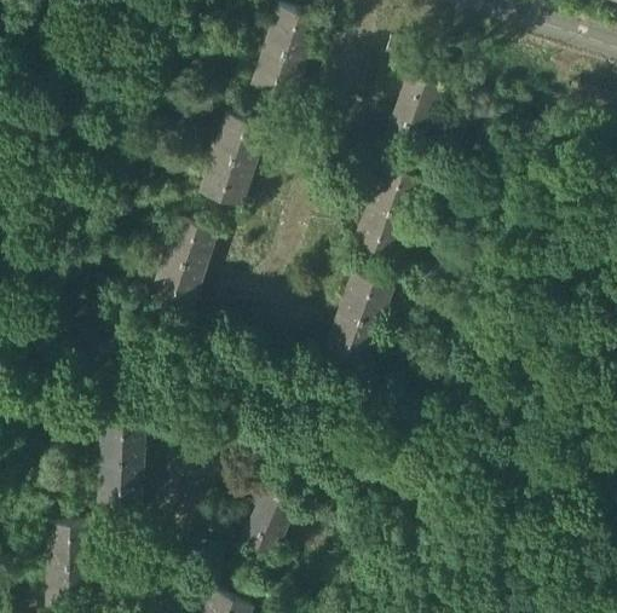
[(317,21),(276,7),(263,46),(298,58),(304,44),(309,45),(317,21)]
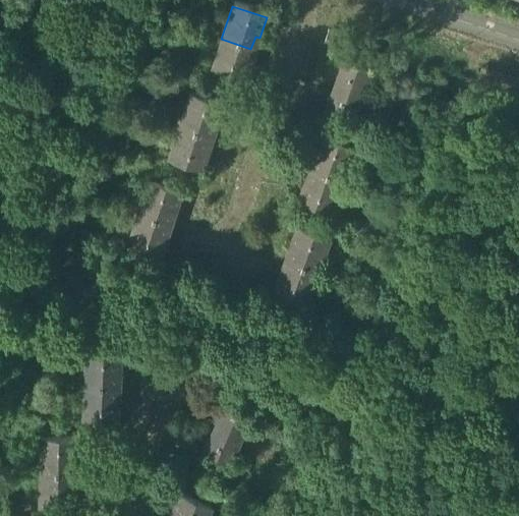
[(353,45),(327,35),(322,49),(344,57),(342,63),(346,65),(353,45)]
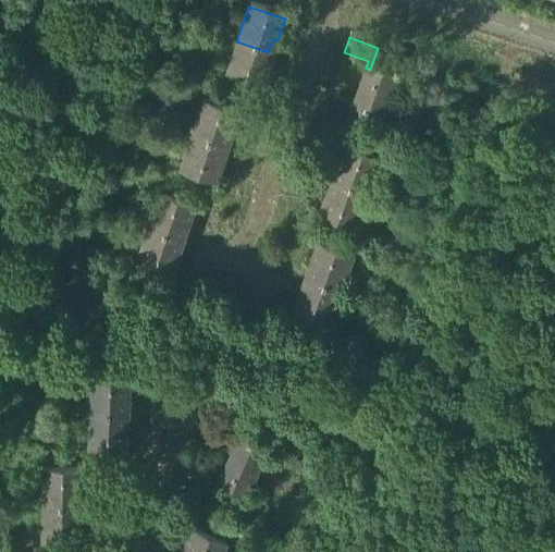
[(268,52),(236,41),(224,77),(260,89),(268,68),(263,66),(268,52)]
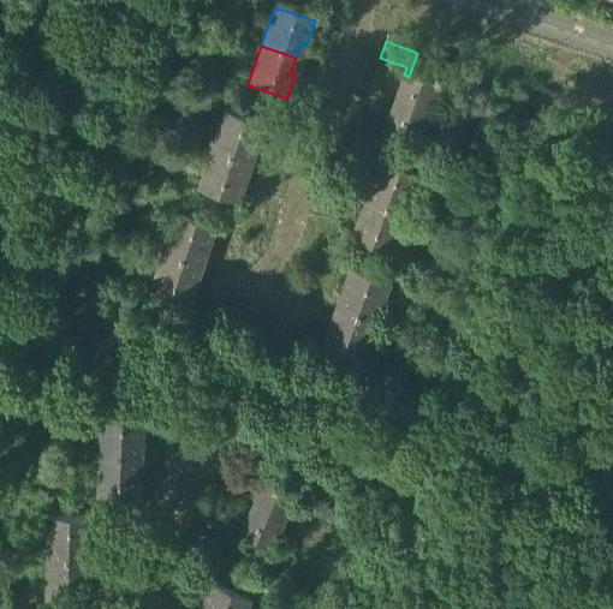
[(409,77),(404,75),(382,135),(415,145),(435,87),(409,77)]
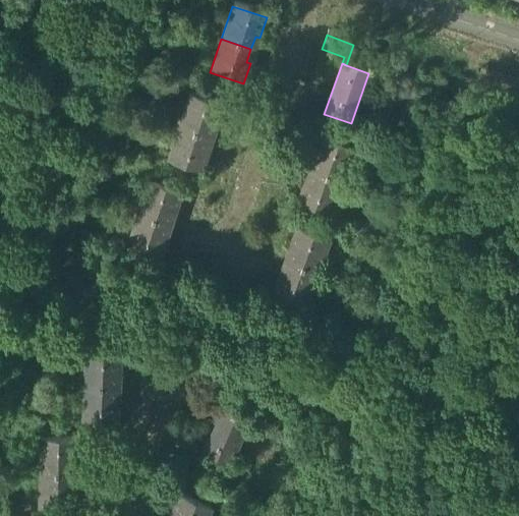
[(222,107),(188,96),(177,129),(206,138),(210,126),(216,127),(222,107)]
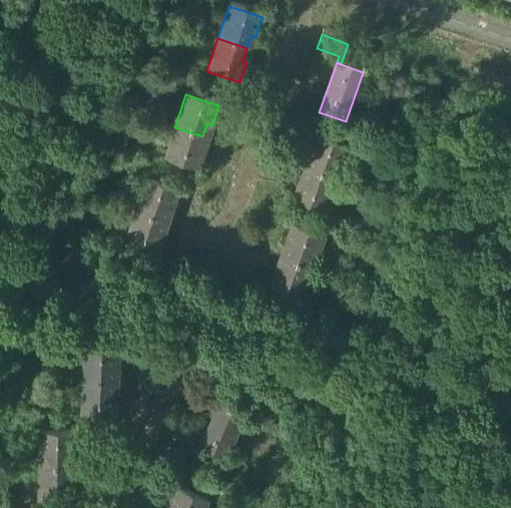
[(202,136),(174,127),(163,160),(196,171),(203,151),(198,149),(202,136)]
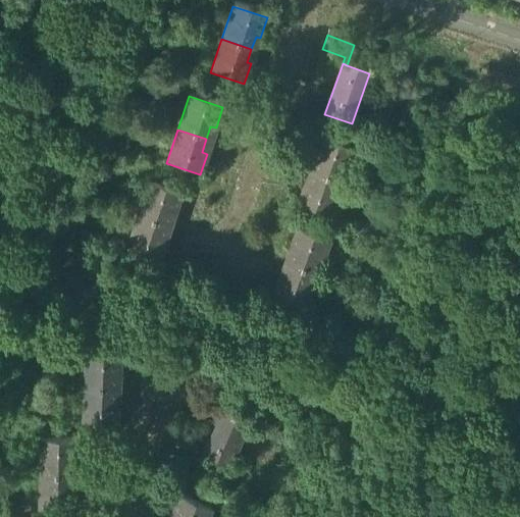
[(353,151),(320,139),(313,159),(318,161),(313,174),(342,184),(353,151)]
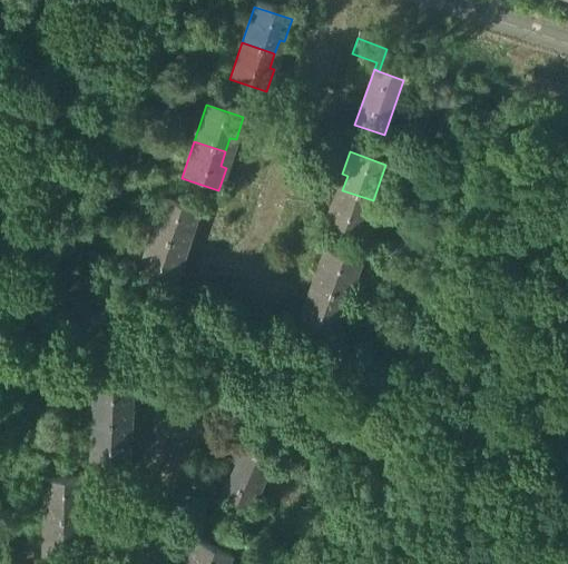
[(373,200),(342,190),(338,204),(332,203),(324,224),(360,237),(373,200)]
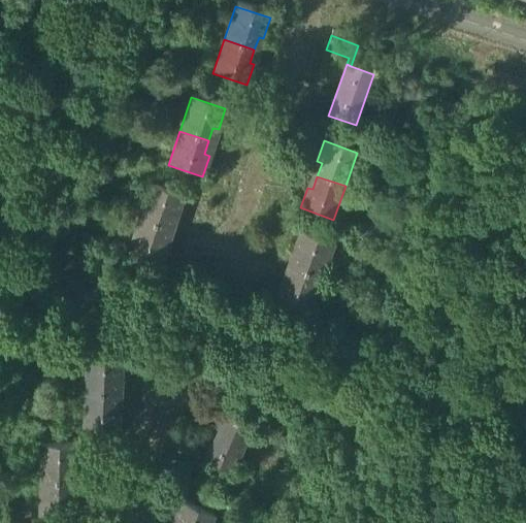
[(183,196),(149,185),(137,219),(166,229),(170,216),(175,218),(183,196)]
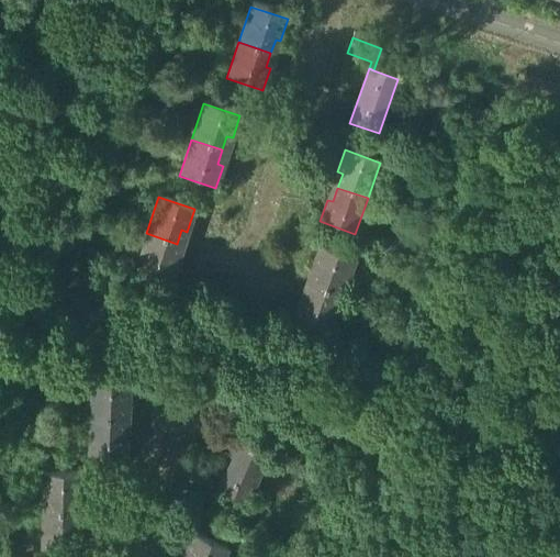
[(177,244),(146,233),(134,269),(170,281),(178,259),(172,257),(177,244)]
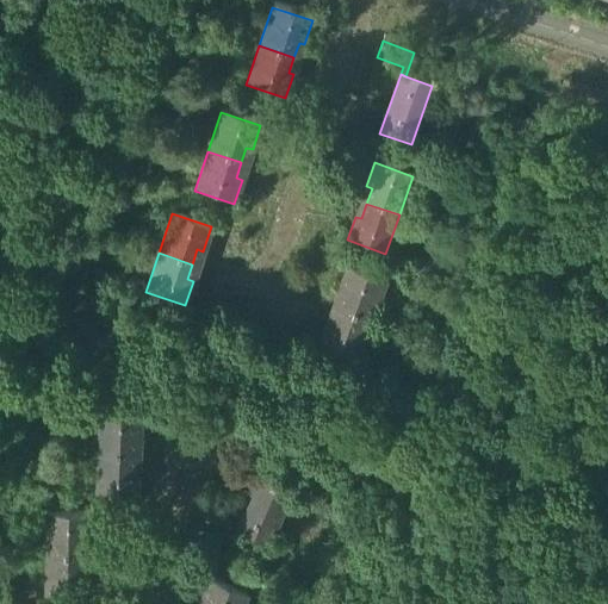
[(384,284),(346,269),(336,293),(342,296),(337,310),(370,322),(384,284)]
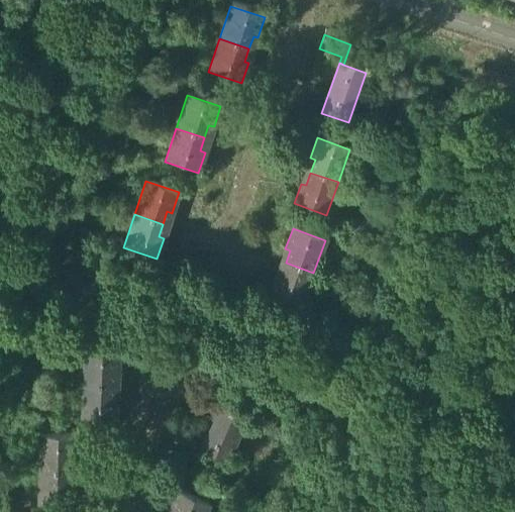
[(313,273),(286,263),(281,275),(276,273),(269,293),(301,305),(313,273)]
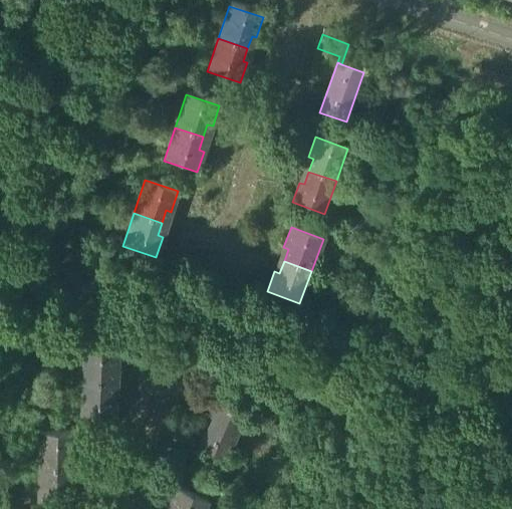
[(117,349),(82,347),(81,383),(110,384),(110,369),(116,369),(117,349)]
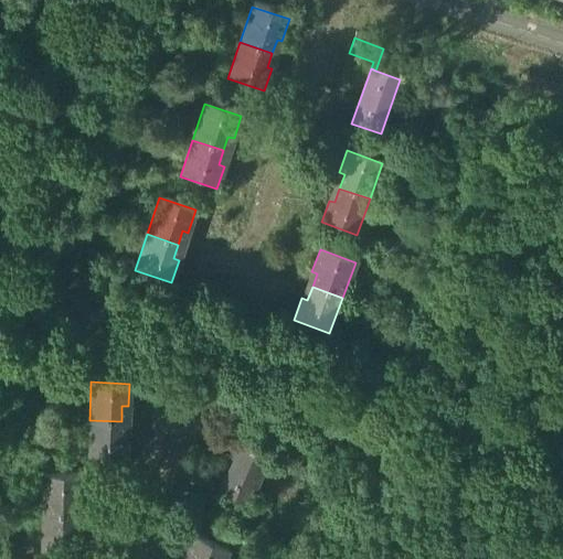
[(121,421),(89,420),(87,458),(126,460),(127,437),(120,437),(121,421)]
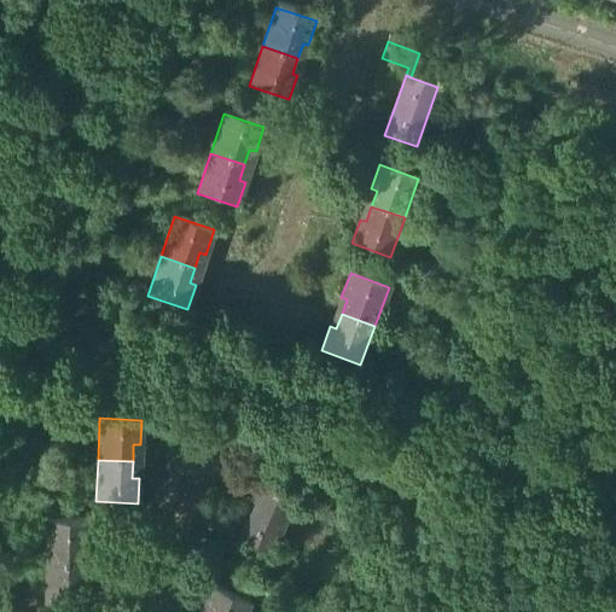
[(295,499),(257,482),(249,502),(255,505),(239,540),(269,554),(295,499)]
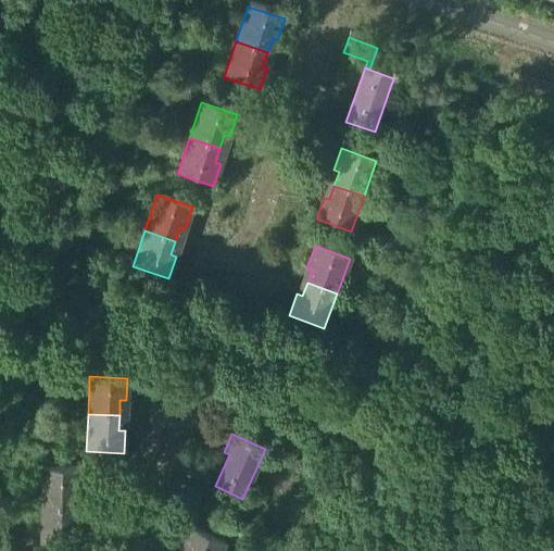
[(79,470),(42,470),(41,506),(74,508),(74,493),(79,493),(79,470)]
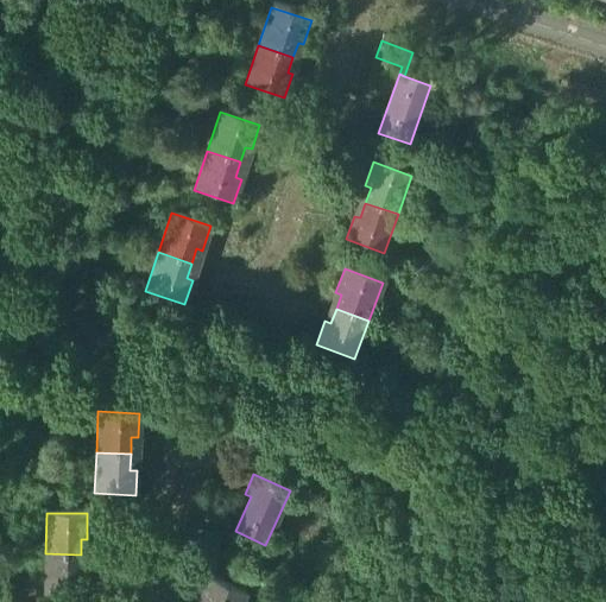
[(81,555),(45,553),(44,595),(86,596),(86,570),(80,570),(81,555)]
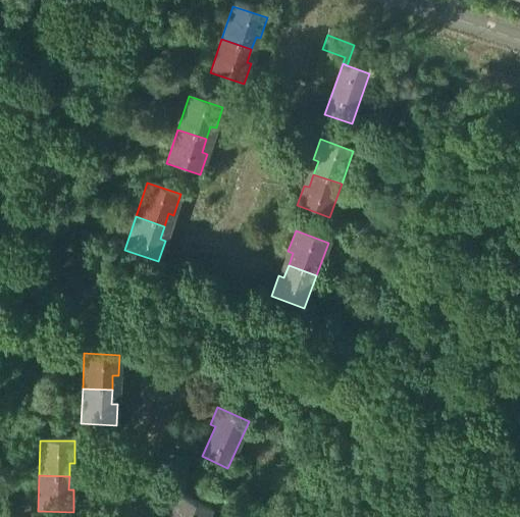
[(208,516),(210,511),(177,497),(169,516),(208,516)]
